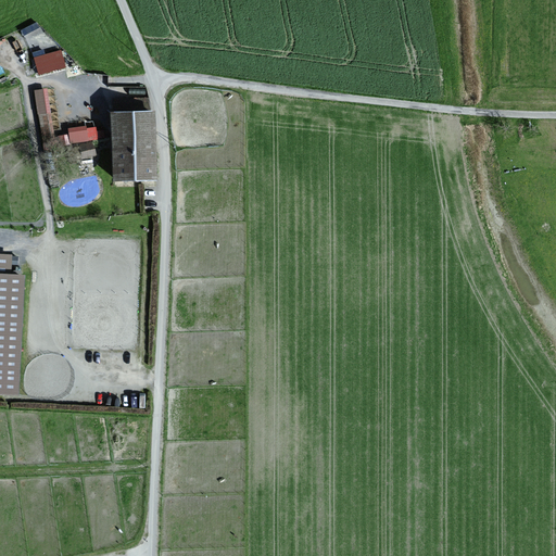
[(55,45),(39,49),(40,55),(36,57),(40,73),(66,65),(62,50),(58,51),(55,45)]
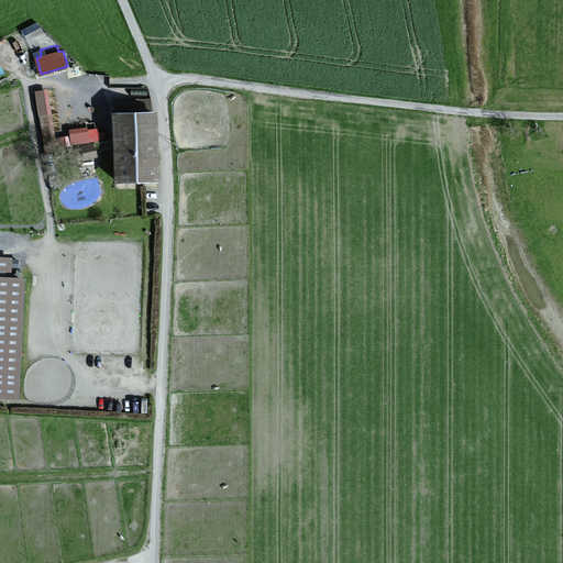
[(47,91),(36,94),(44,139),(55,136),(47,91)]
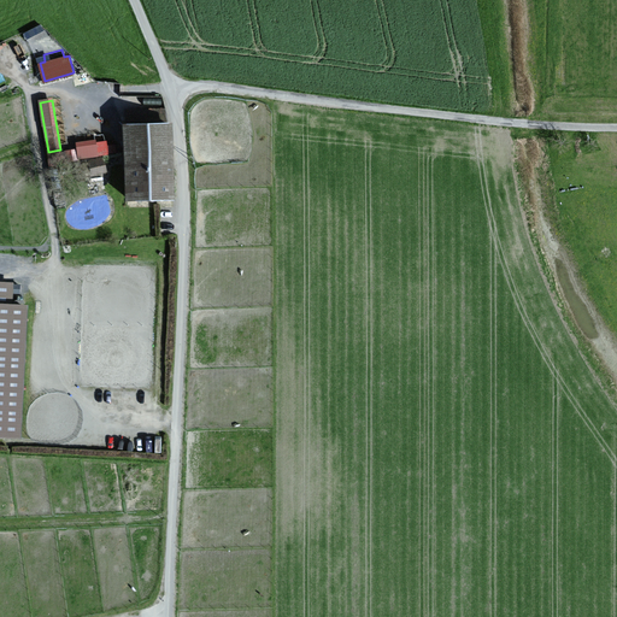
[(170,124),(125,125),(128,200),(171,199),(171,177),(170,130),(170,124)]
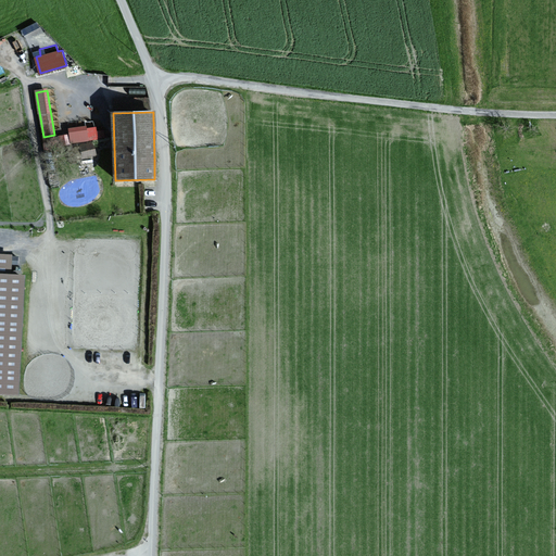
[(87,126),(71,127),(73,141),(88,139),(87,126)]
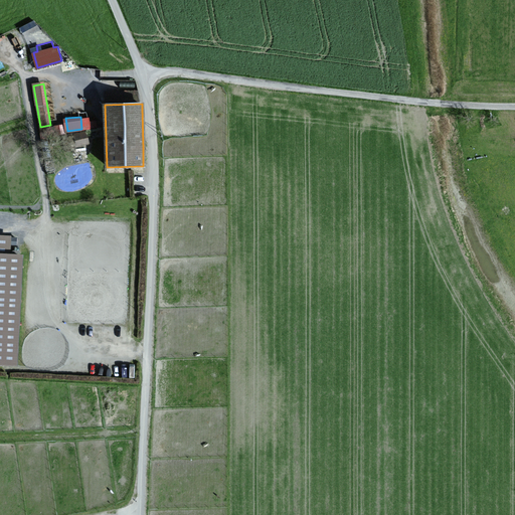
[(8,258),(9,238),(0,237),(0,361),(13,363),(20,259),(8,258)]
